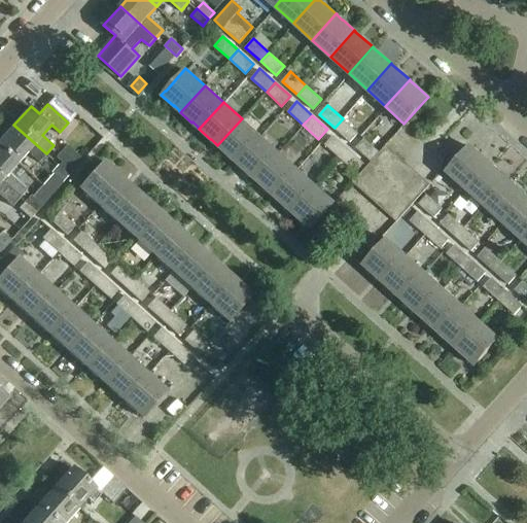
[(235,161),(236,162),(259,135),(242,118),(217,145),(229,155),(230,155),(235,161)]
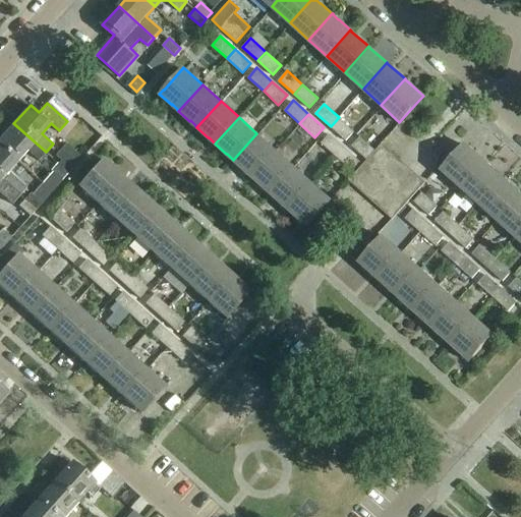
[(339,117),(331,126),(346,140),(354,130),(339,117)]
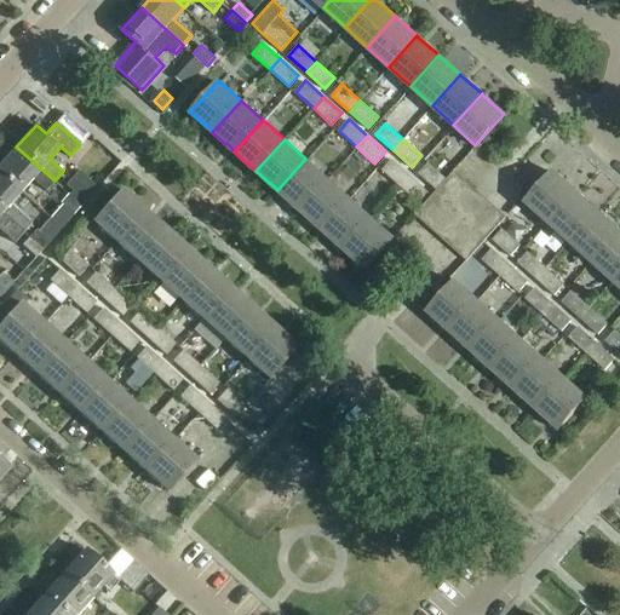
[(16,147),(0,164),(0,170),(22,190),(33,177),(46,189),(55,180),(16,147)]
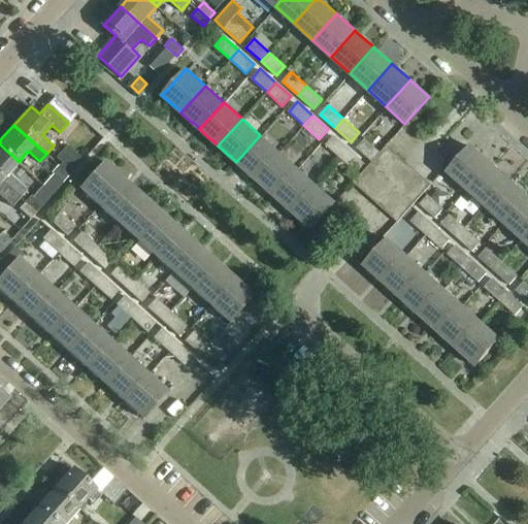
[(254,177),(255,178),(278,152),(260,135),(236,162),(248,172),(254,177)]
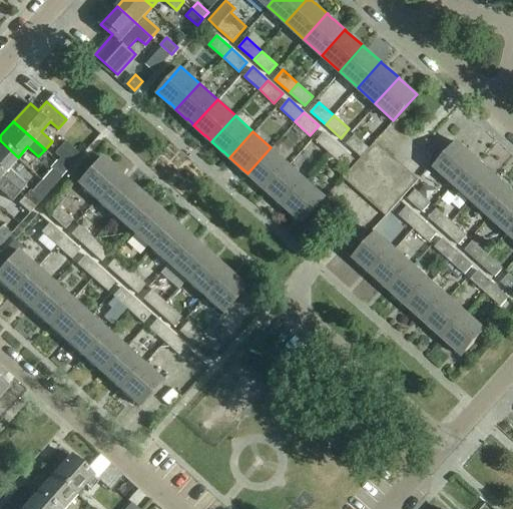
[(316,140),(331,153),(339,145),(324,131),(316,140)]
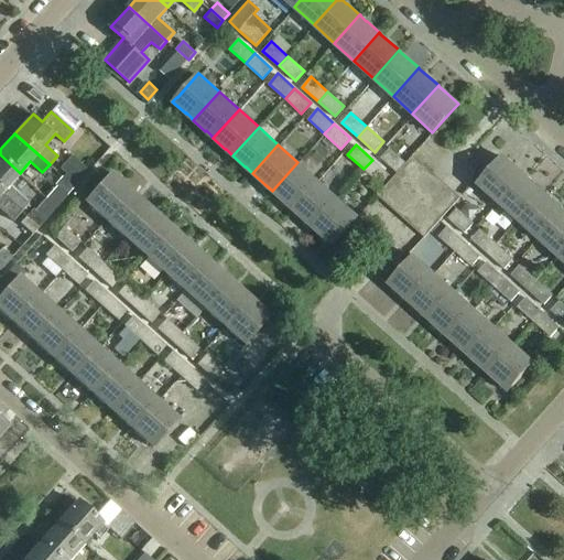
[(381,158),(396,171),(404,161),(390,148),(381,158)]
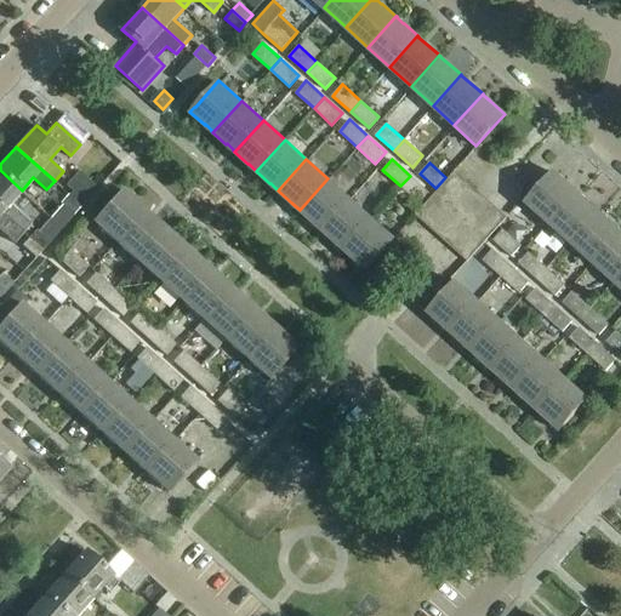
[(436,188),(434,190),(445,199),(465,177),(454,167),(445,177),(436,188)]
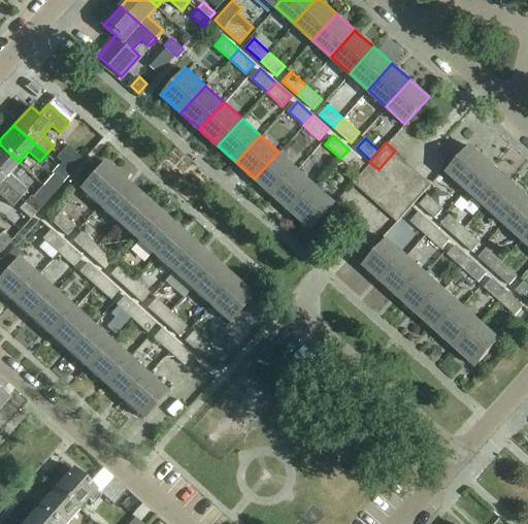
[(85,158),(68,143),(57,156),(72,170),(85,158)]
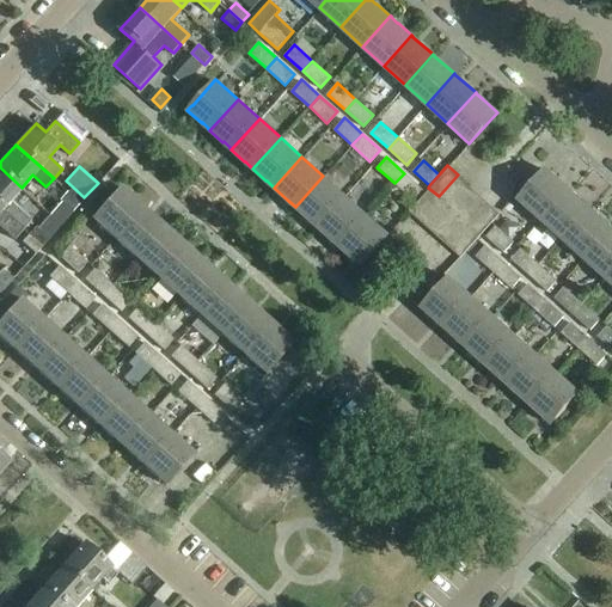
[(0,167),(0,206),(24,227),(31,219),(10,200),(22,188),(0,167)]
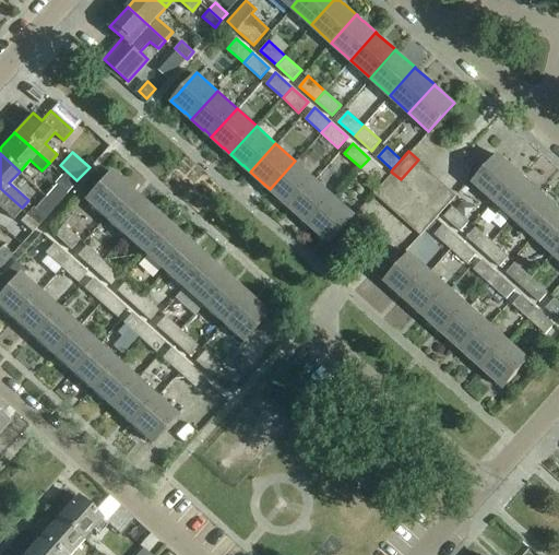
[(473,182),(494,201),(519,172),(507,161),(506,161),(498,154),(473,182)]
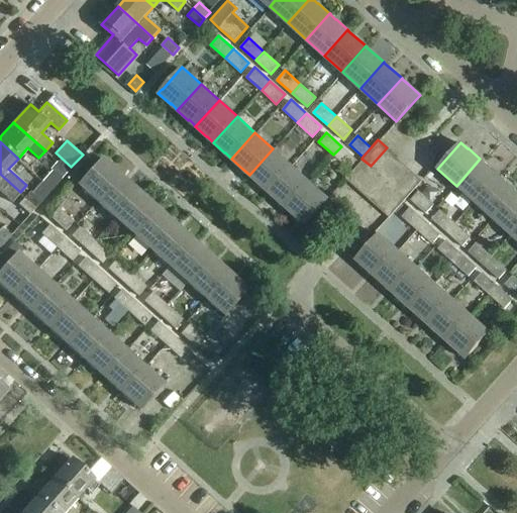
[(341,146),(333,155),(348,169),(356,160),(341,146)]
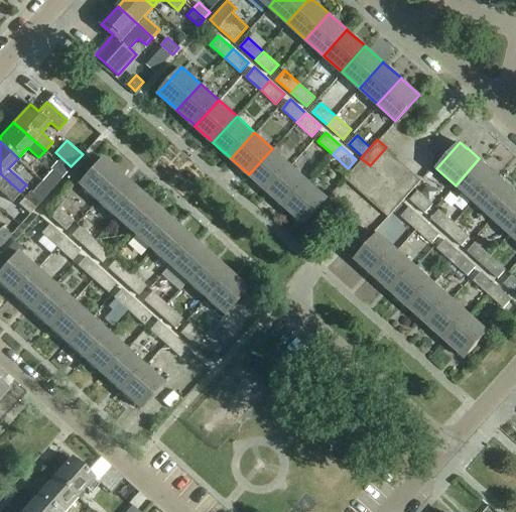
[(370,165),(378,173),(394,154),(386,147),(370,165)]
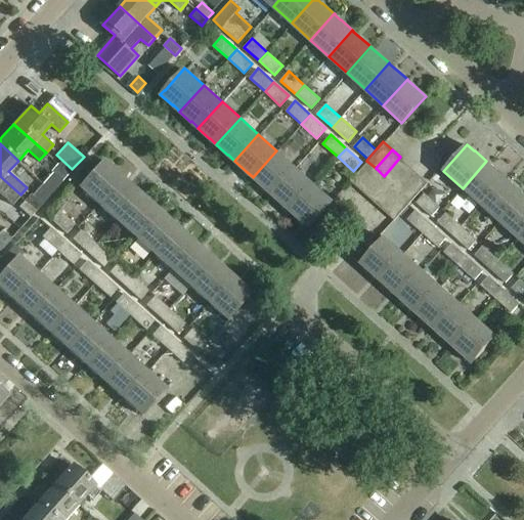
[(270,192),(271,193),(295,167),(276,150),(253,177),(264,187),(270,192)]
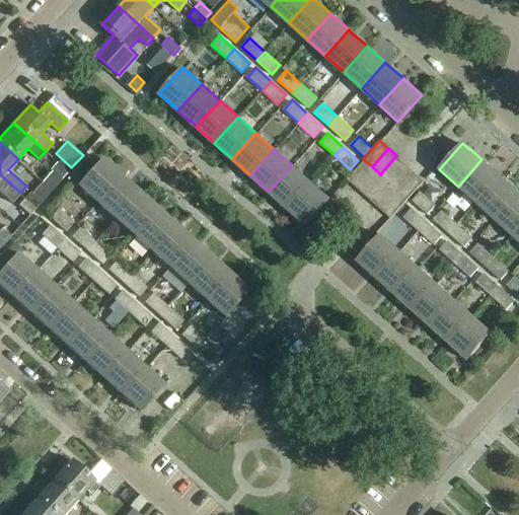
[(380,174),(389,181),(405,163),(396,155),(380,174)]
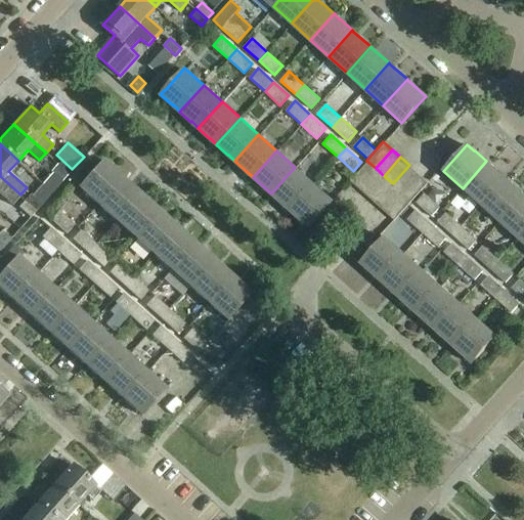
[(80,185),(98,203),(124,175),(112,165),(104,159),(80,185)]
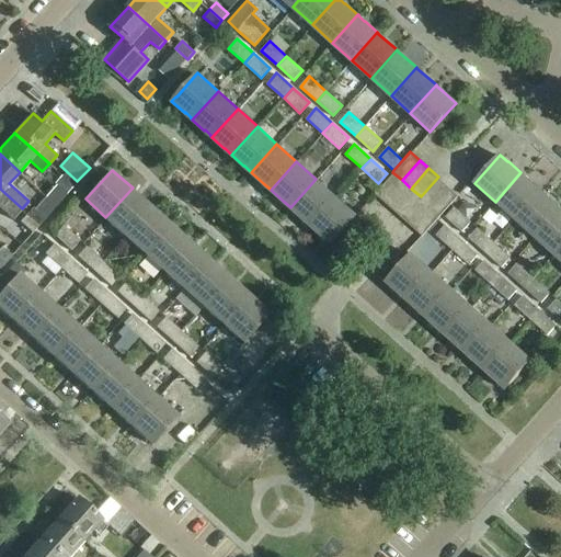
[(375,192),(384,201),(402,180),(392,172),(375,192)]
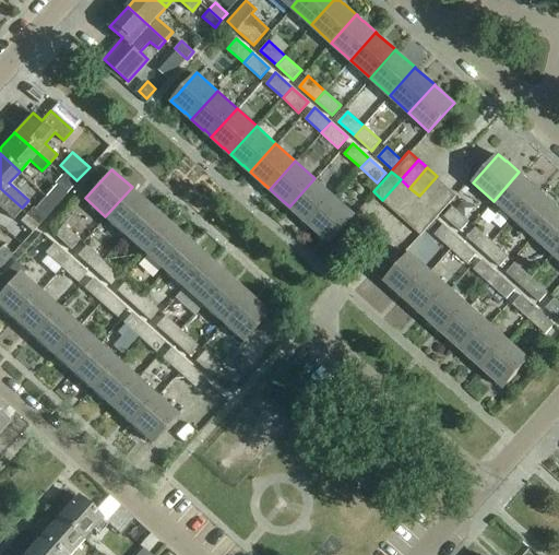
[(494,201),(512,219),(538,189),(526,178),(525,178),(519,173),(520,173),(519,172),(494,201)]
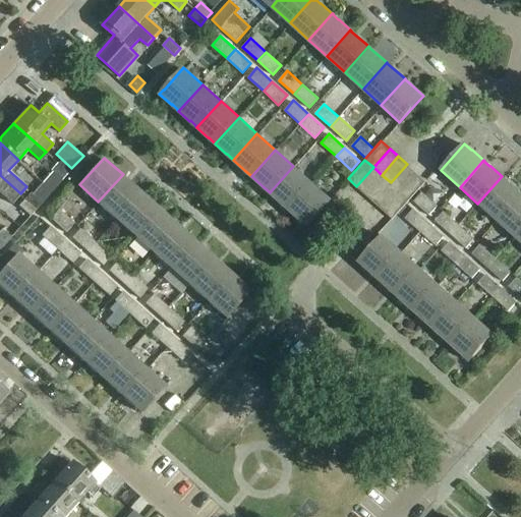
[(51,169),(62,178),(69,172),(58,162),(51,169)]
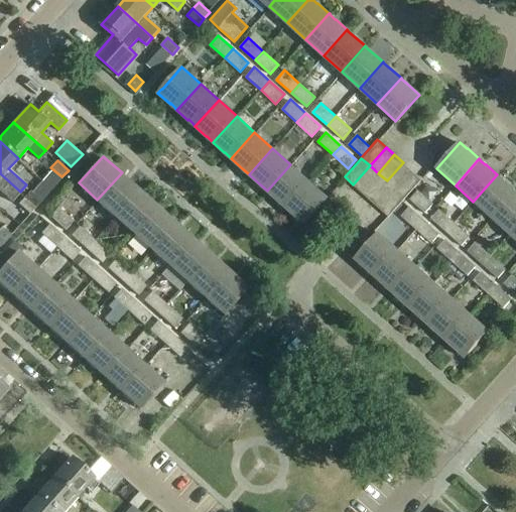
[(387,180),(395,188),(411,169),(403,162),(387,180)]
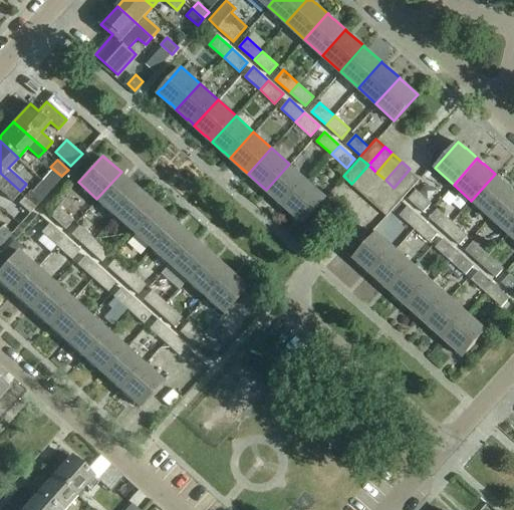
[(283,205),(284,206),(307,180),(289,164),(266,190),(277,200),(283,205)]
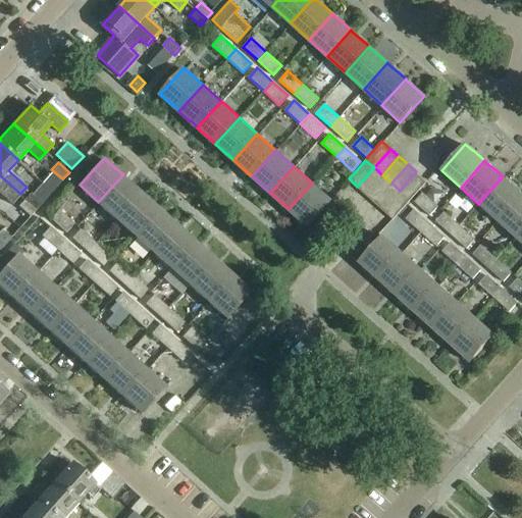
[(357,187),(366,194),(382,175),(374,167),(357,187)]
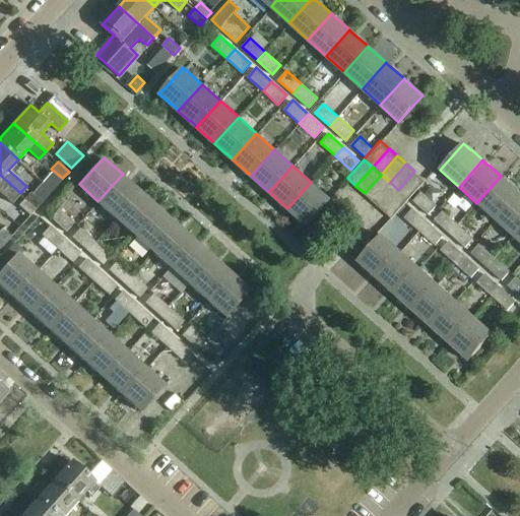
[(414,171),(398,190),(407,197),(424,179),(414,171)]
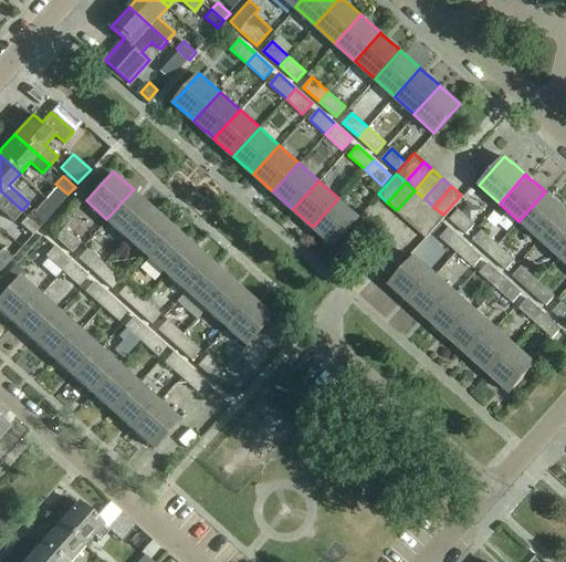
[(106,219),(126,237),(153,207),(140,196),(134,190),(134,189),(106,219)]
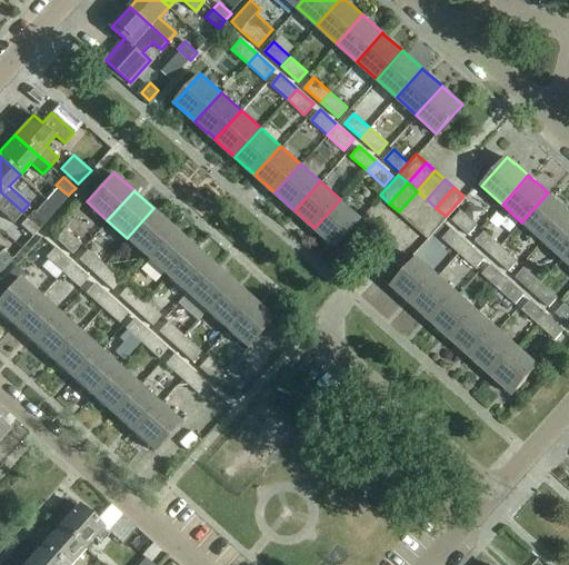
[(0,191),(0,209),(13,221),(22,211),(0,191)]
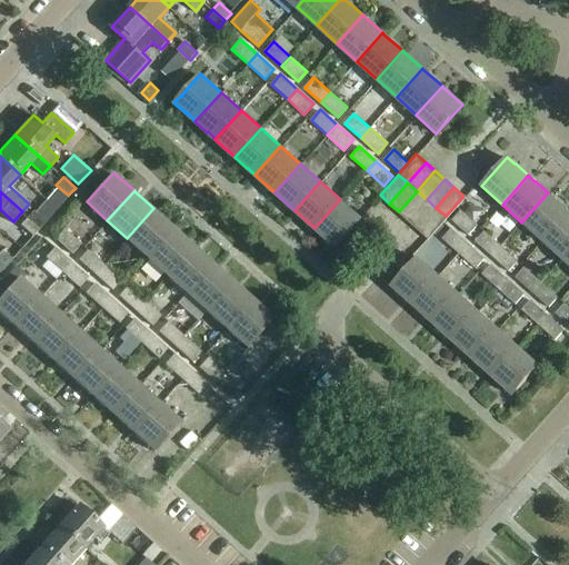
[(399,211),(408,220),(427,199),(417,191),(399,211)]
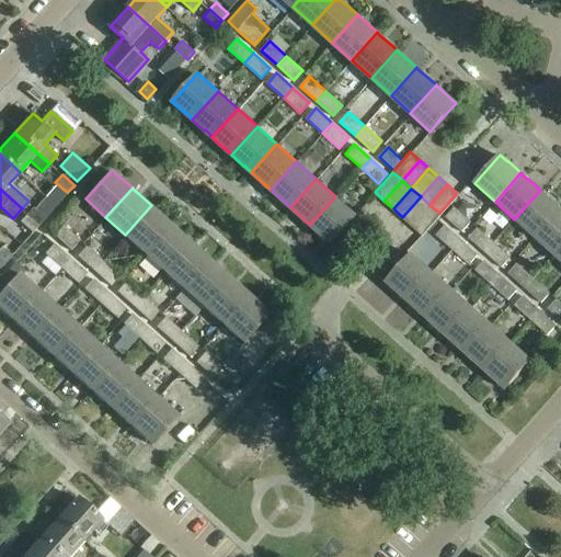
[(514,219),(534,237),(560,207),(548,196),(547,196),(540,191),(541,191),(540,190),(514,219)]
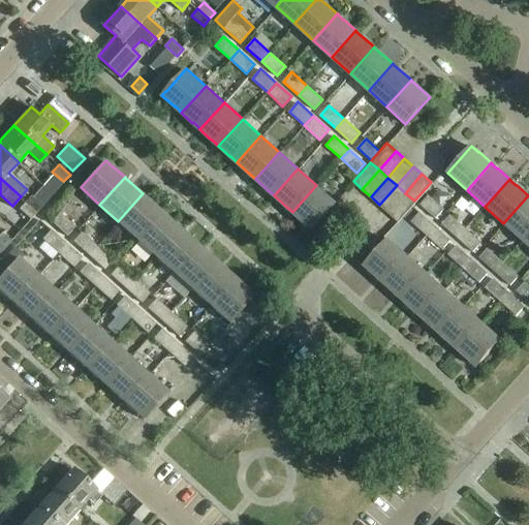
[(316,185),(292,212),(304,222),(312,229),(336,203),(316,185)]
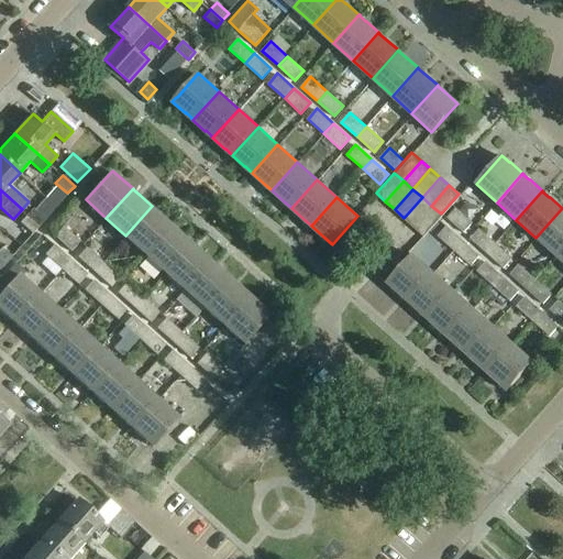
[(404,218),(414,226),(431,206),(422,197),(404,218)]
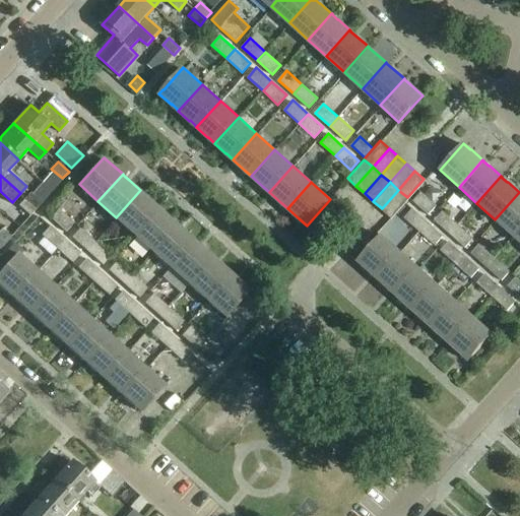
[(116,217),(134,234),(158,206),(147,196),(141,191),(140,190),(116,217)]
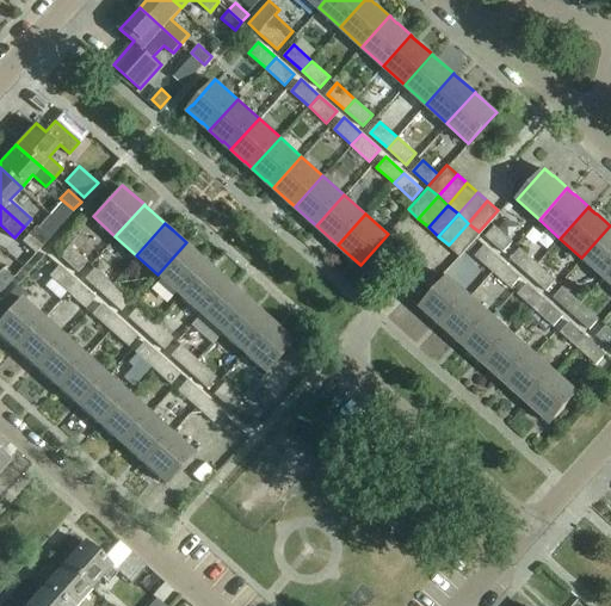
[(468,223),(449,245),(458,254),(479,232),(468,223)]
